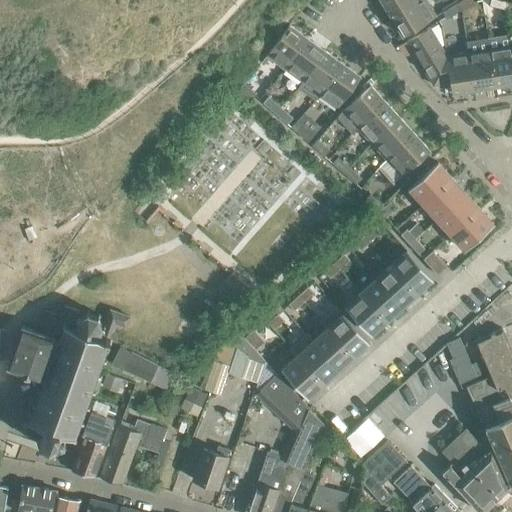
[(391,17),(417,0),(380,0),(389,14),(391,17)]
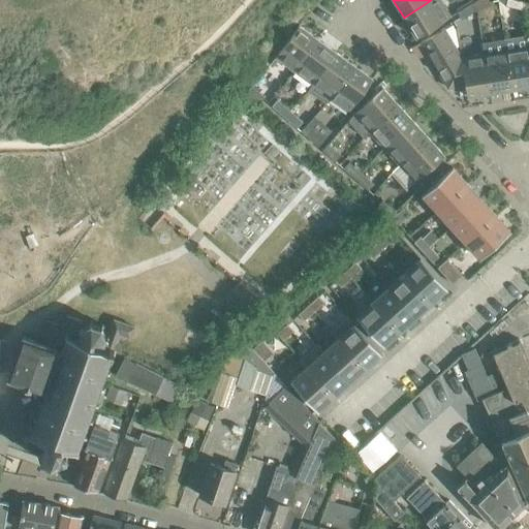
[(449,17),(439,0),(431,0),(404,18),(415,37),(449,17)]
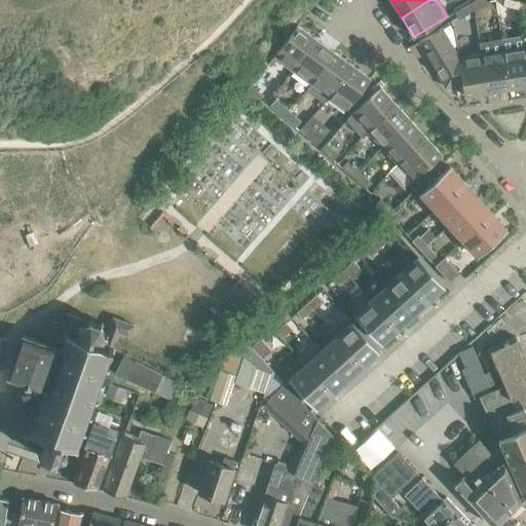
[(473,0),(467,3),(472,10),(486,2),(484,0),(473,0)]
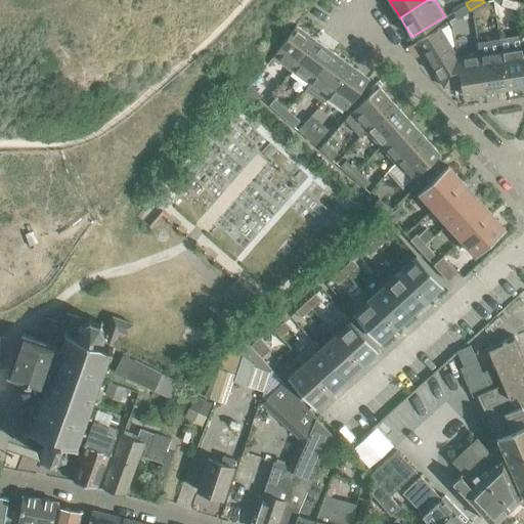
[(511,0),(500,0),(499,5),(516,9),(518,1),(511,0)]
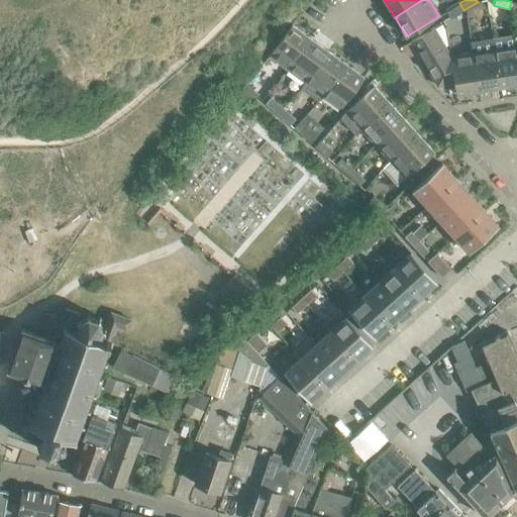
[(450,18),(463,10),(459,3),(446,12),(450,18)]
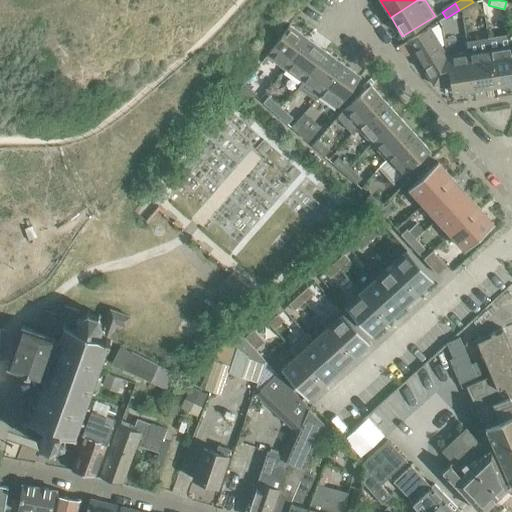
[(288,24),(266,55),(284,68),(306,37),(288,24)]
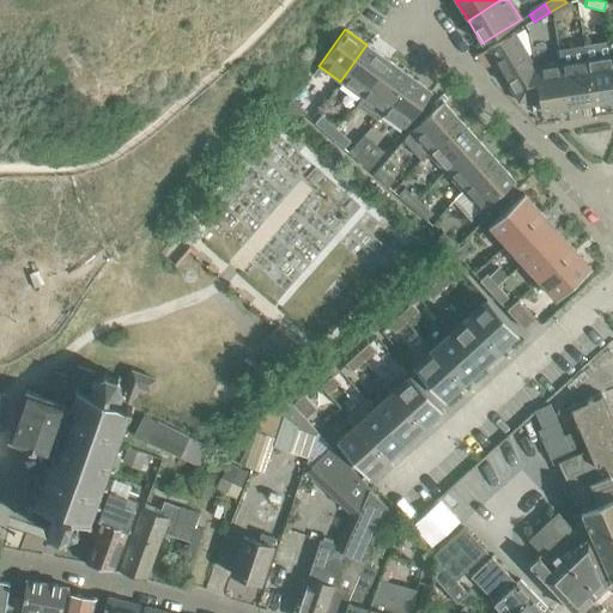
[(519,102),(539,98),(534,66),(513,31),(485,48),(519,102)]
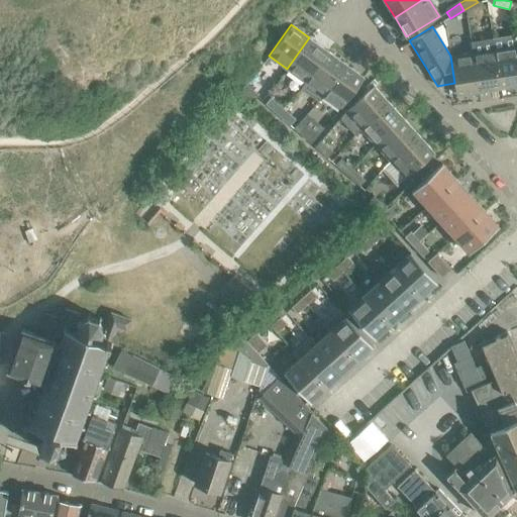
[(492,39),(493,48),(499,87),(516,83),(516,61),(514,45),(513,36),(492,39)]
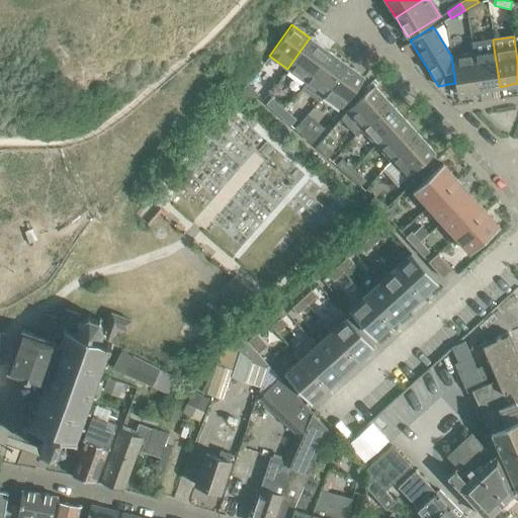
[(313,39),(310,37),(287,69),(305,82),(328,51),(313,39)]
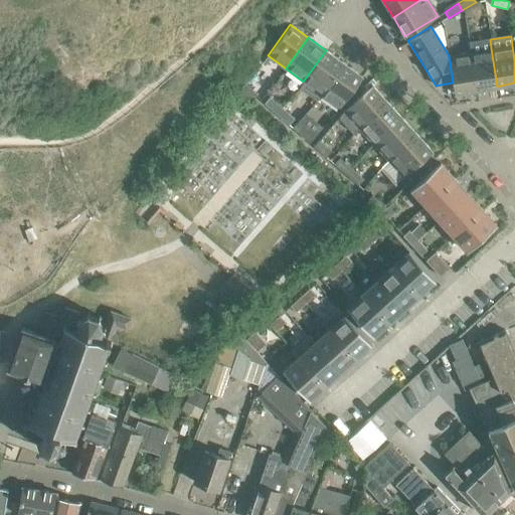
[(470,52),(476,90),(497,87),(491,48),(490,39),(469,43),(470,52)]
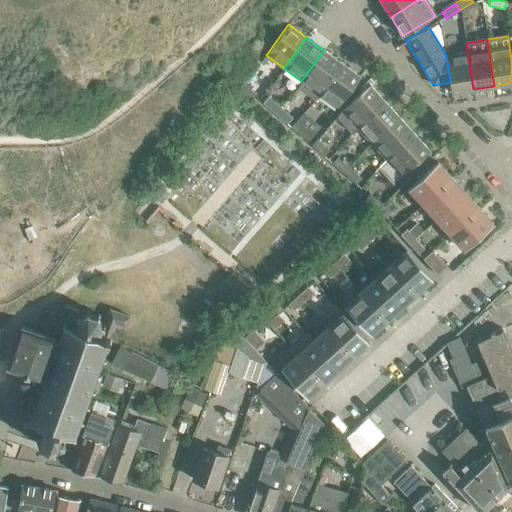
[(336,59),(324,50),(301,81),(297,87),(314,100),(319,93),(341,63),(336,59)]
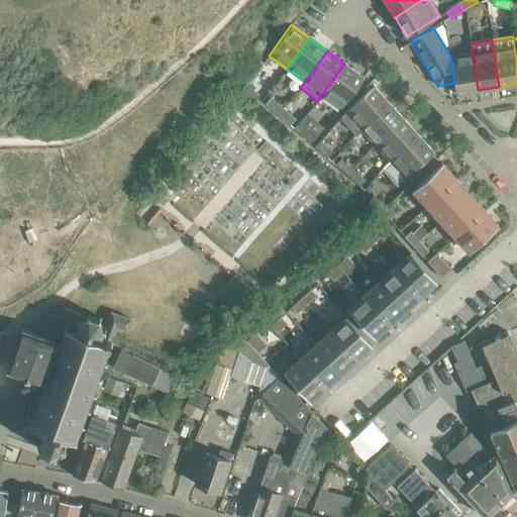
[(472,53),(450,56),(454,83),(455,94),(475,91),(478,90),(472,53)]
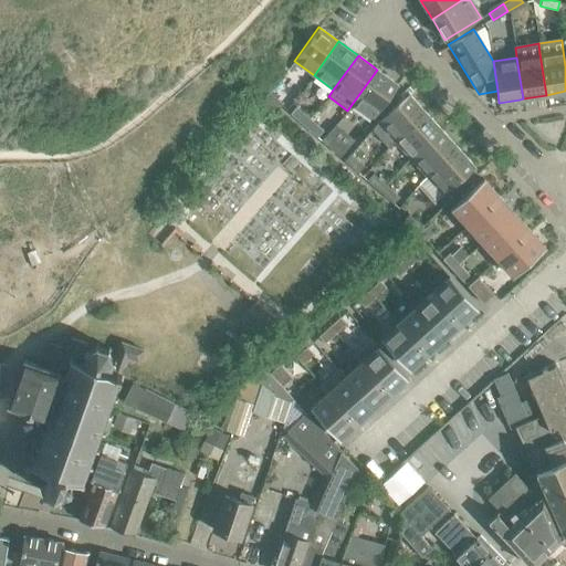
[(380,71),(377,70),(353,103),(373,117),(397,84),(380,71)]
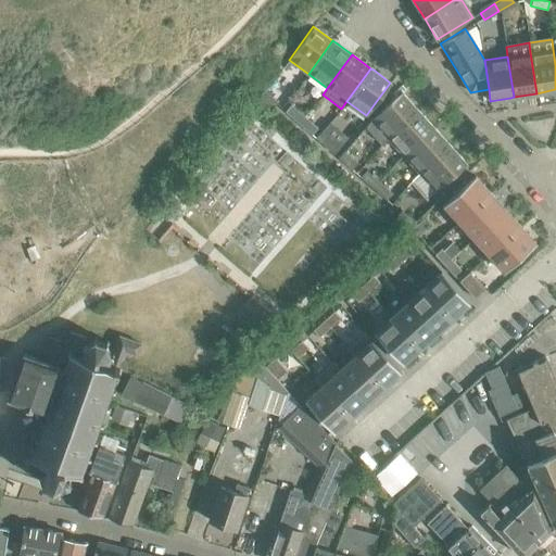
[(263,89),(257,97),(272,108),(277,101),(263,89)]
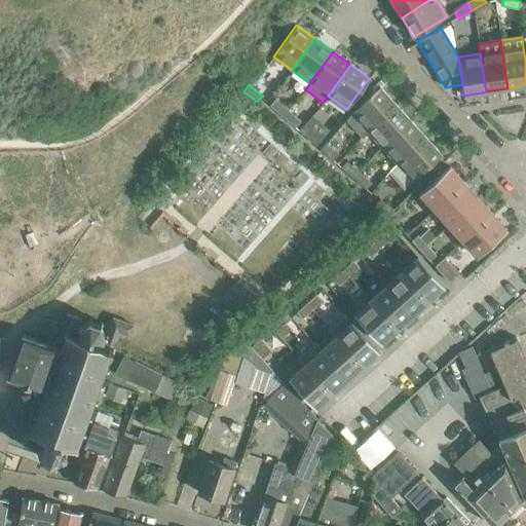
[(396,104),(380,87),(351,113),(345,120),(361,136),(366,130),(396,104)]
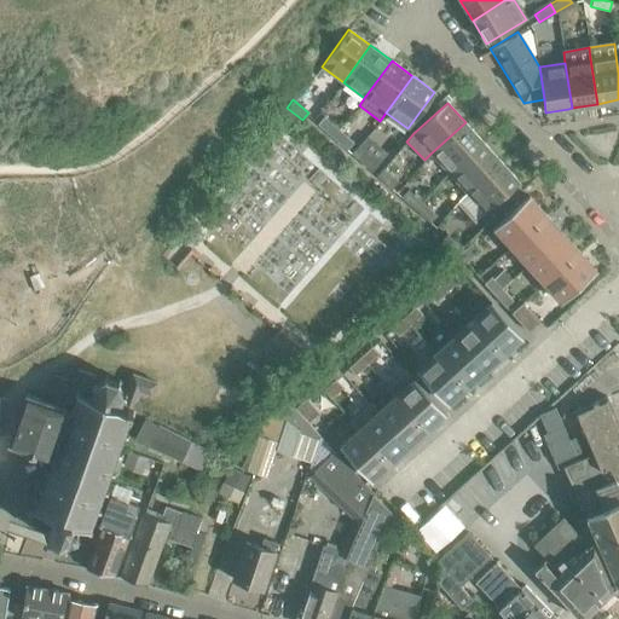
[(317,123),(331,136),(337,129),(323,116),(317,123)]
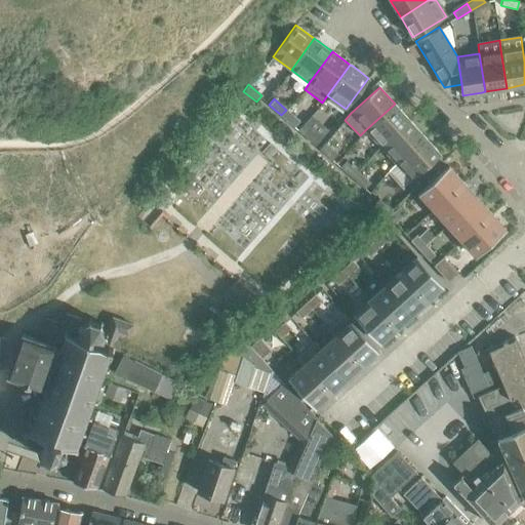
[(396,106),(395,104),(365,130),(380,147),(409,120),(396,106)]
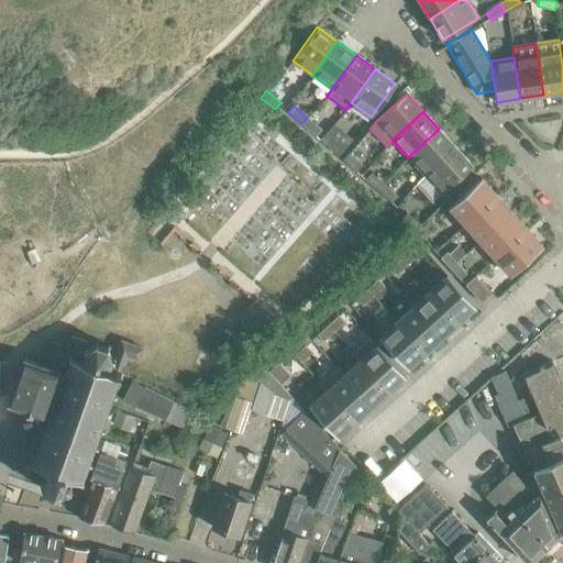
[(315,135),(320,129),(307,118),(301,123),(315,135)]
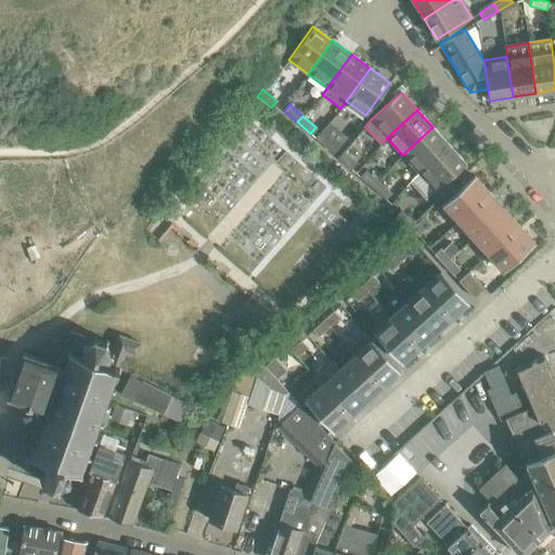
[(418,172),(449,144),(433,127),(402,155),(418,172)]
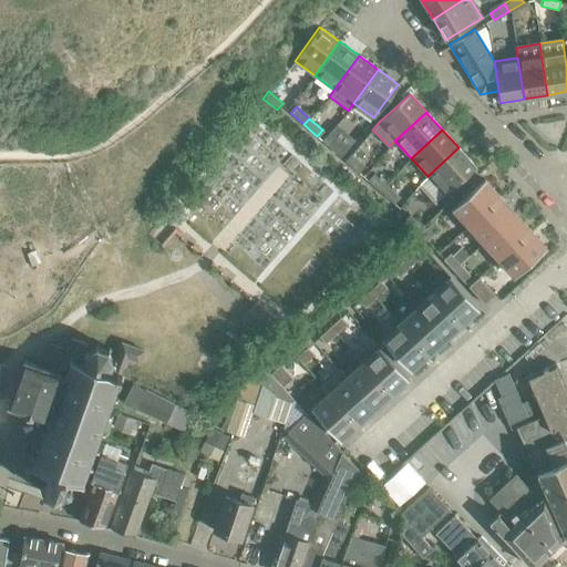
[(339,156),(346,150),(331,137),(326,144),(339,156)]
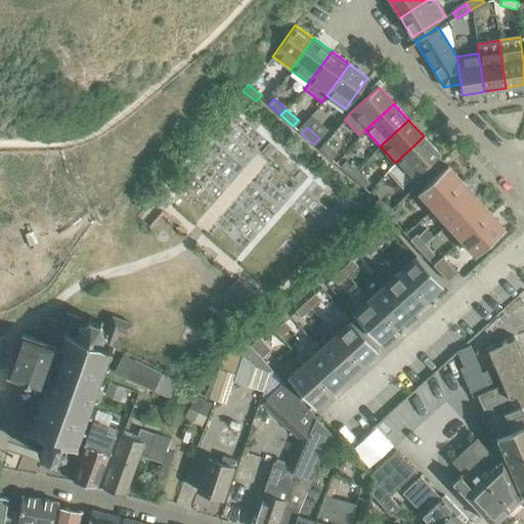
[(426,138),(424,136),(395,163),(410,179),(439,154),(426,138)]
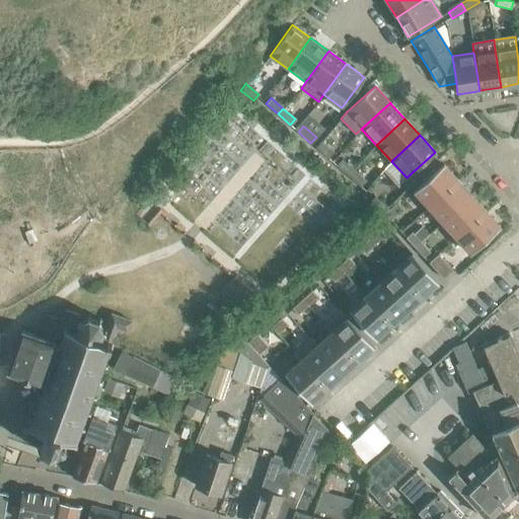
[(327,157),(332,151),(320,141),(315,147),(327,157)]
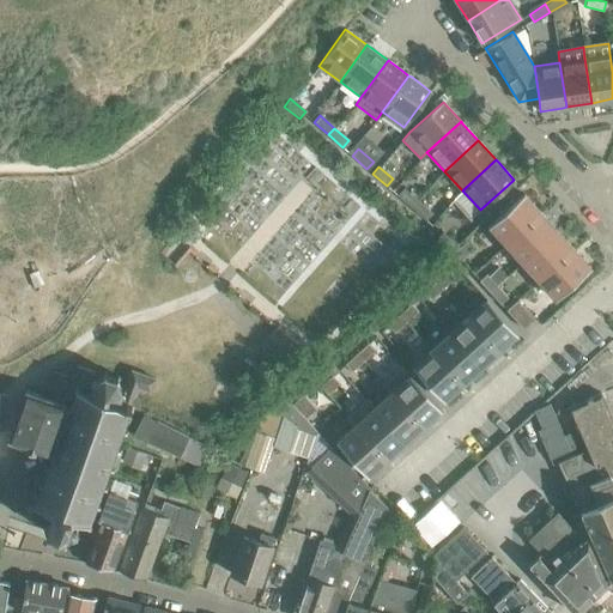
[(418,200),(402,187),(396,195),(411,207),(418,200)]
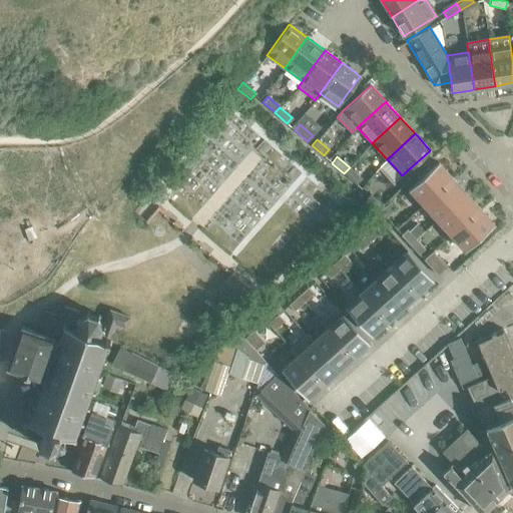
[(423,204),(452,177),(438,162),(408,188),(423,204)]
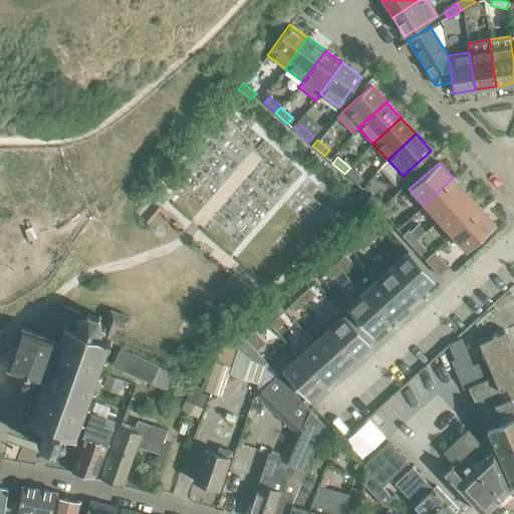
[(362,179),(350,168),(344,174),(356,185),(362,179)]
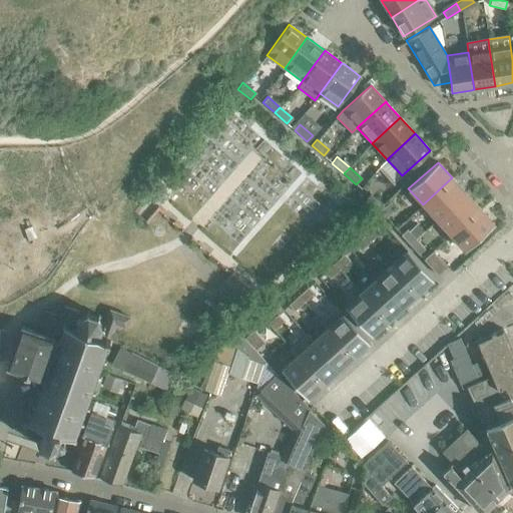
[(423,204),(437,219),(466,192),(452,177),(423,204)]
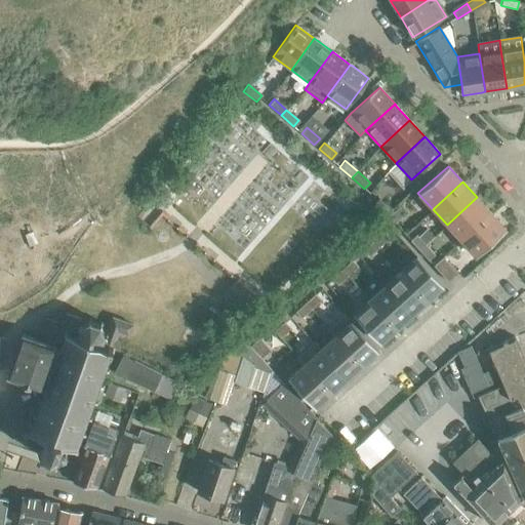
[(491,213),(477,197),(447,225),(460,240),(491,213)]
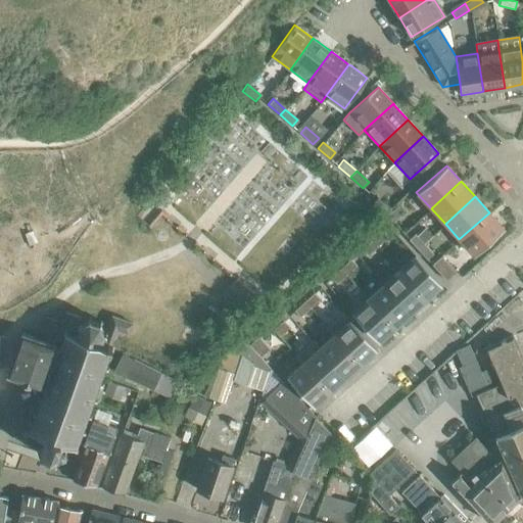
[(372,203),(384,215),(389,208),(377,197),(372,203)]
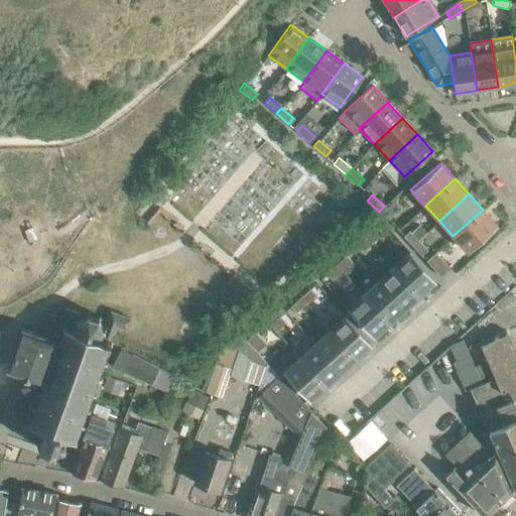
[(387,219),(397,210),(391,204),(381,213),(387,219)]
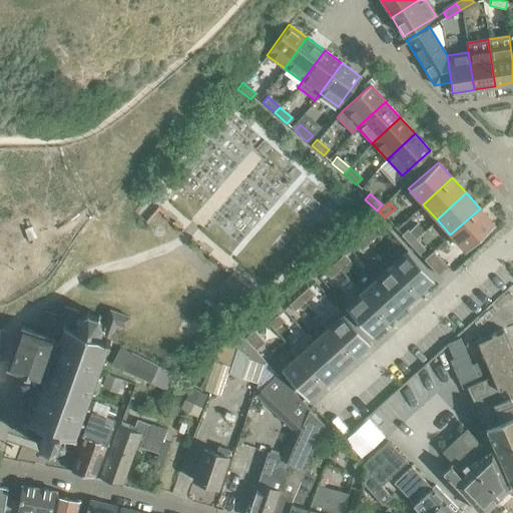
[(494,223),(480,208),(450,234),(465,250),(482,234),(494,223)]
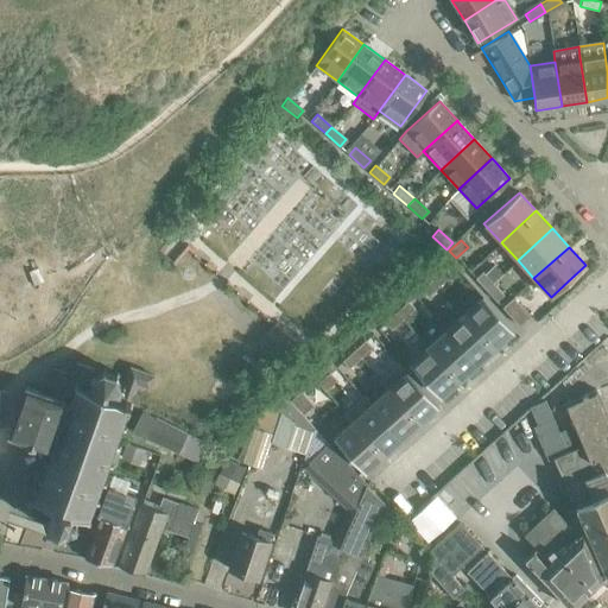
[(443,268),(432,279),(438,286),(450,276),(443,268)]
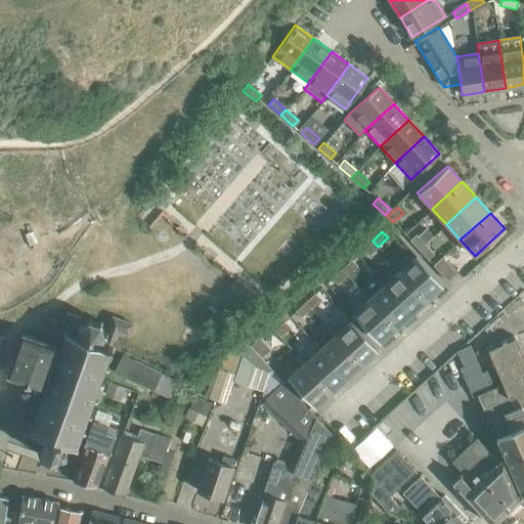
[(425,244),(416,234),(409,239),(419,250),(425,244)]
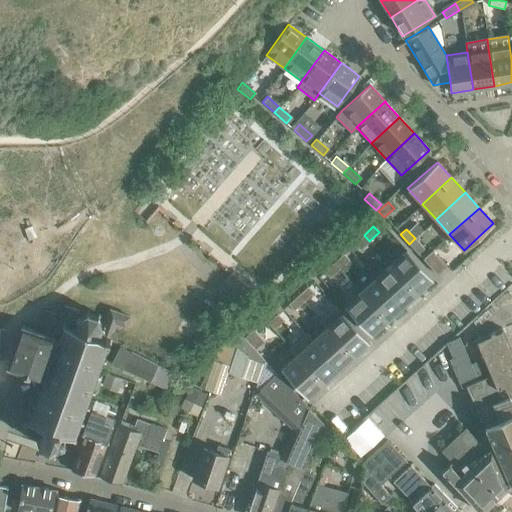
[(360,250),(369,241),(364,235),(354,244),(360,250)]
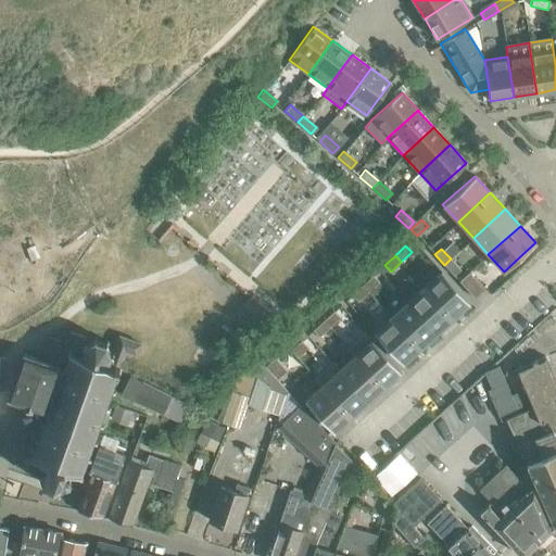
[(451,258),(444,265),(453,276),(460,269),(451,258)]
